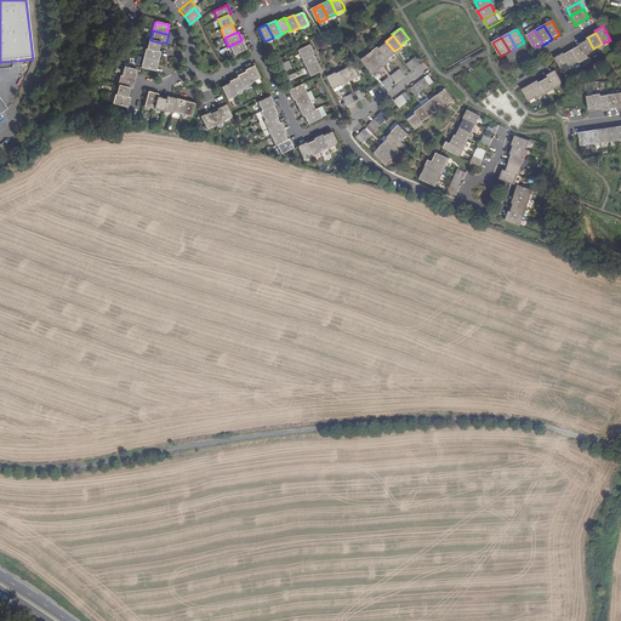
[(160,43),(151,40),(147,39),(144,49),(158,51),(160,43)]
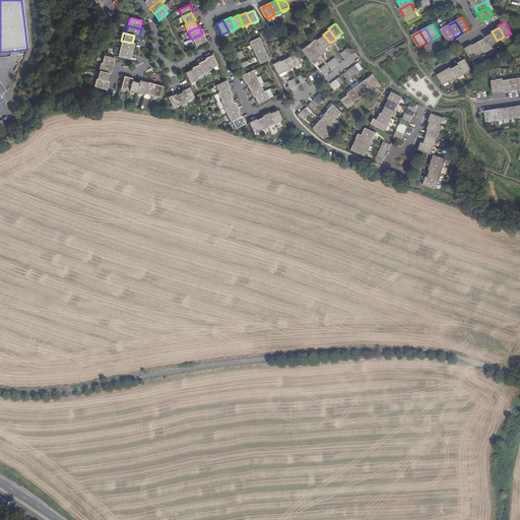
[(498,42),(497,41),(493,33),(485,37),(486,38),(491,46),(498,42)]
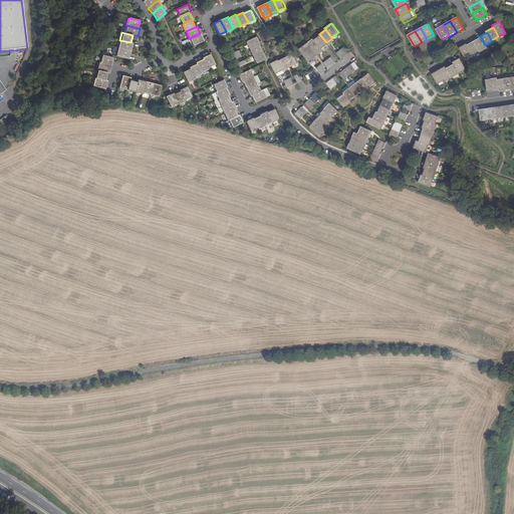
[(200,33),(190,38),(194,45),(204,40),(200,33)]
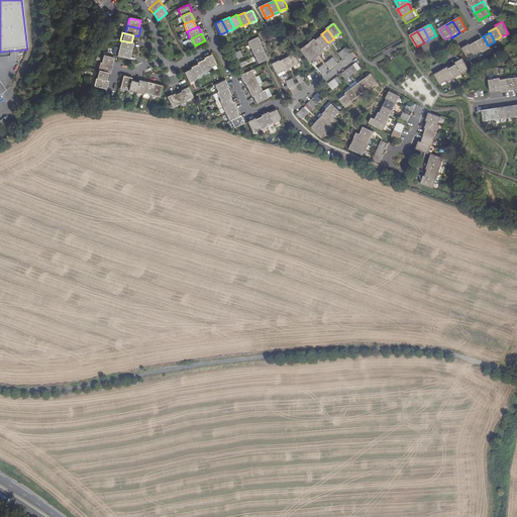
[(322,35),(315,40),(322,48),(328,43),(328,42),(322,35)]
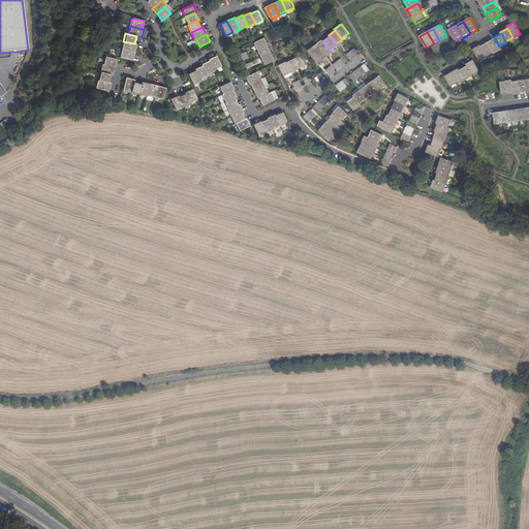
[(263,38),(252,43),(256,50),(266,45),(267,45),(263,38)]
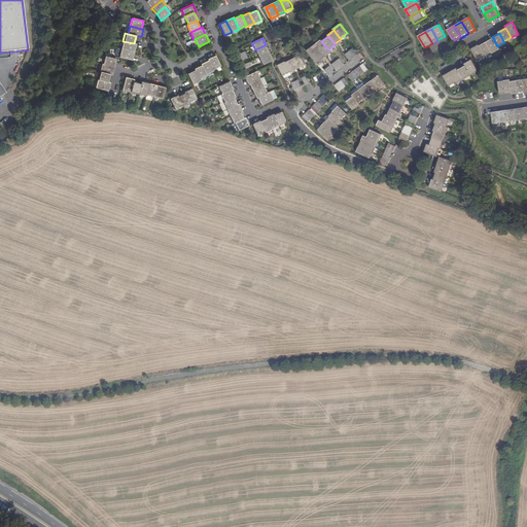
[(499,49),(497,46),(493,38),(486,42),(491,53),(492,54),(499,49)]
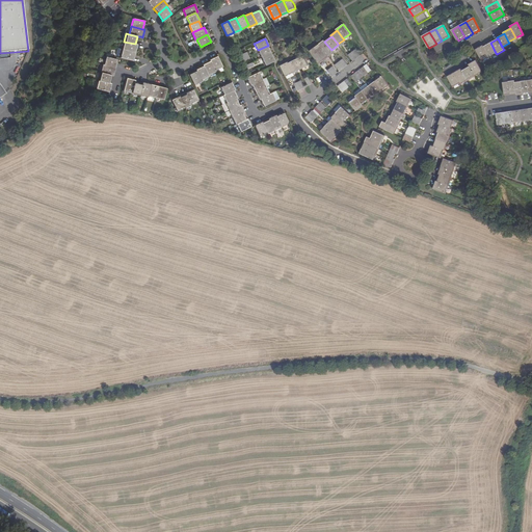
[(319,44),(328,56),(334,53),(331,50),(324,42),(324,41),(319,44)]
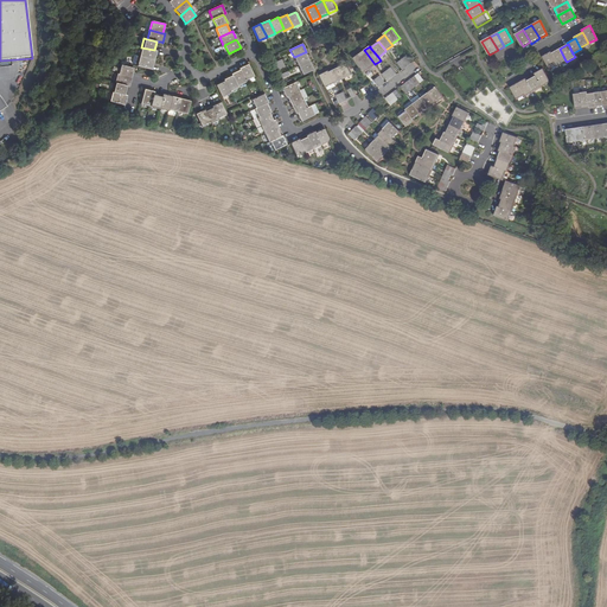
[(157,51),(154,50),(141,48),(140,56),(154,59),(157,51)]
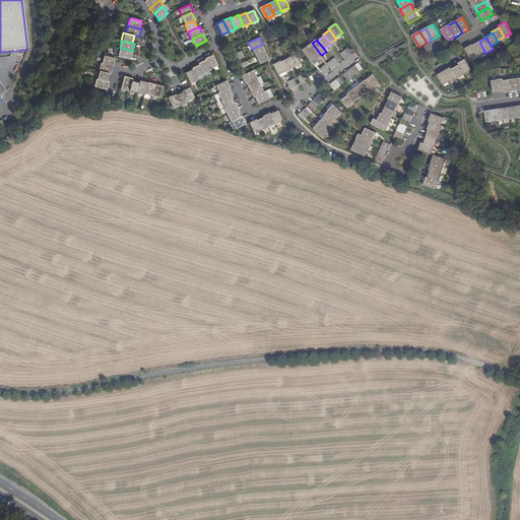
[(479,42),(472,46),(477,54),(478,56),(484,52),(479,42)]
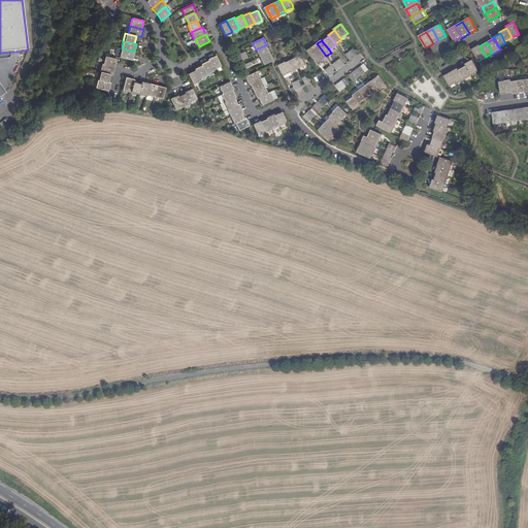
[(317,43),(311,47),(322,60),(326,56),(317,43)]
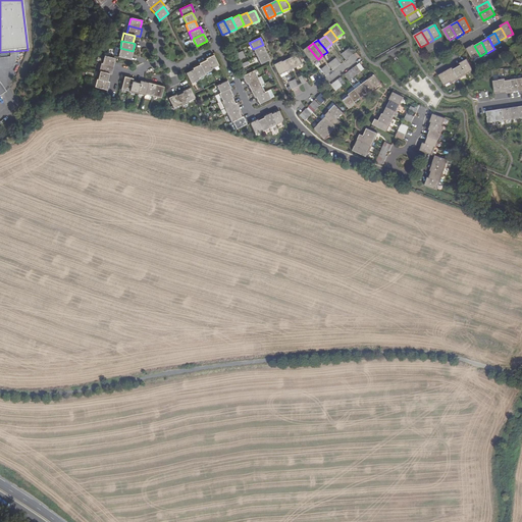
[(262,45),(253,49),(256,57),(266,52),(262,45)]
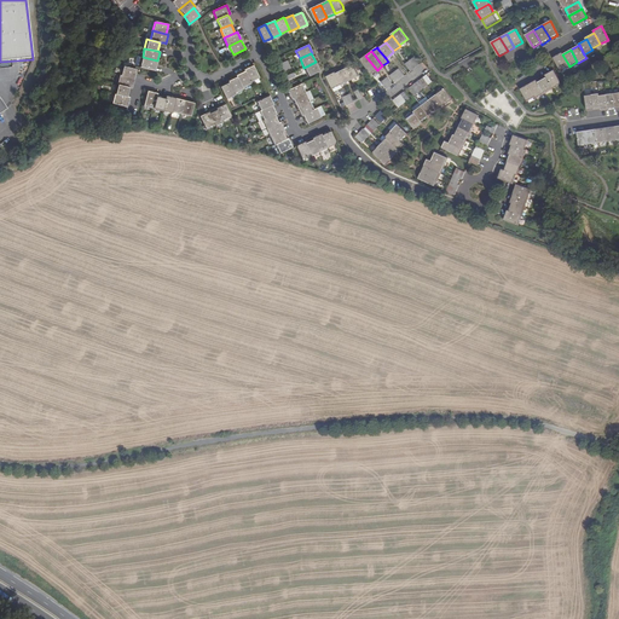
[(568,64),(562,55),(561,53),(553,57),(560,69),(568,64)]
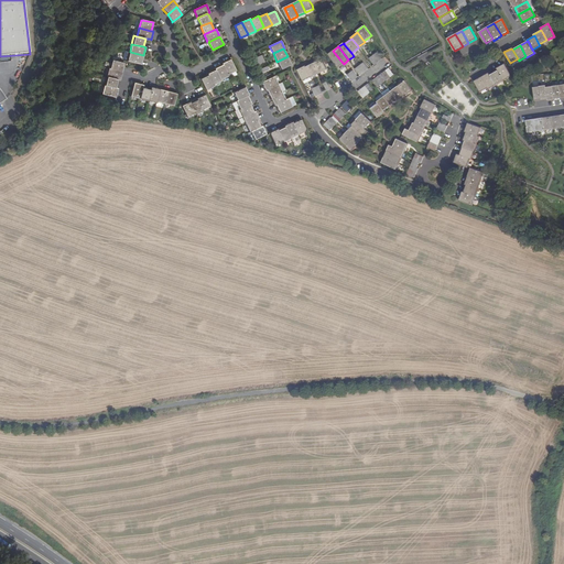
[(329,57),(337,68),(344,64),(333,51),(328,54),(329,57)]
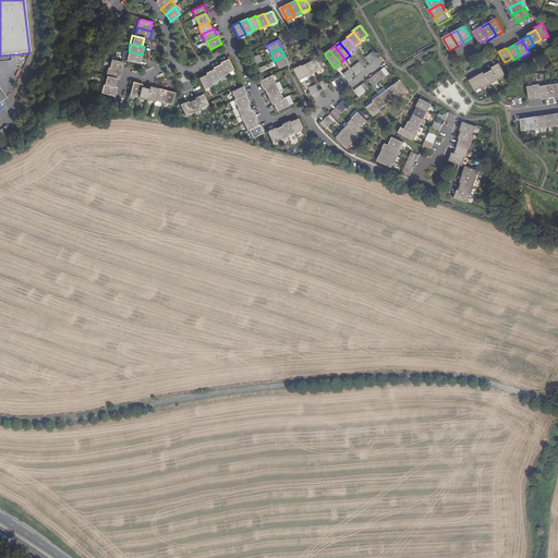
[(374,50),(370,53),(375,60),(379,58),(374,50)]
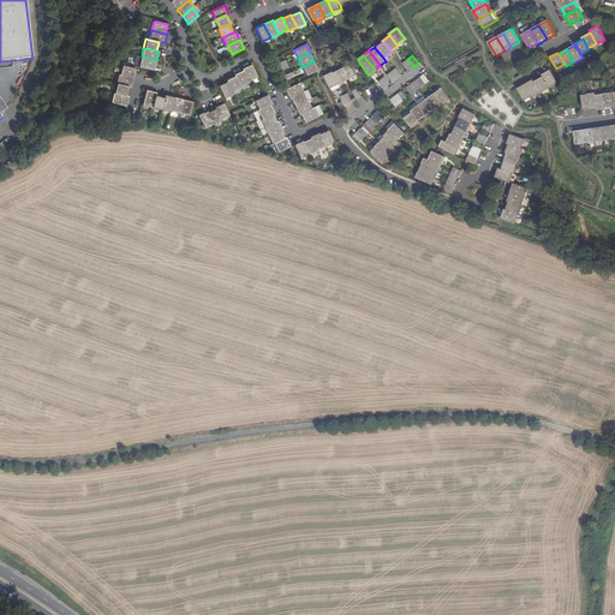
[(156,60),(142,57),(139,66),(154,70),(156,60)]
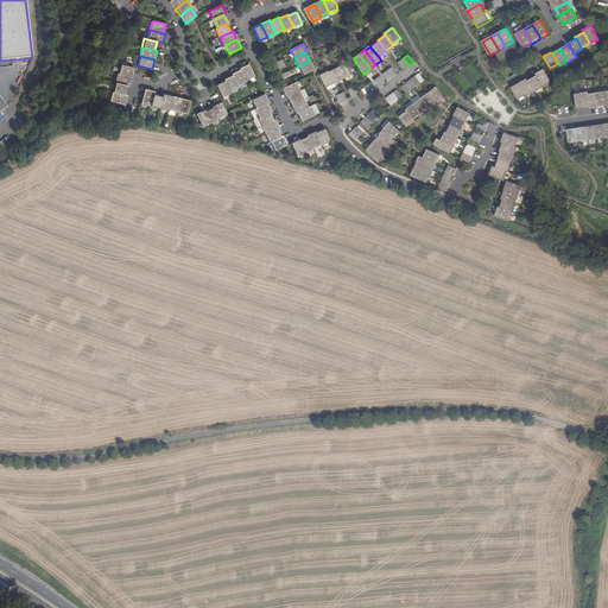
[(398,62),(404,70),(409,65),(403,58),(398,62)]
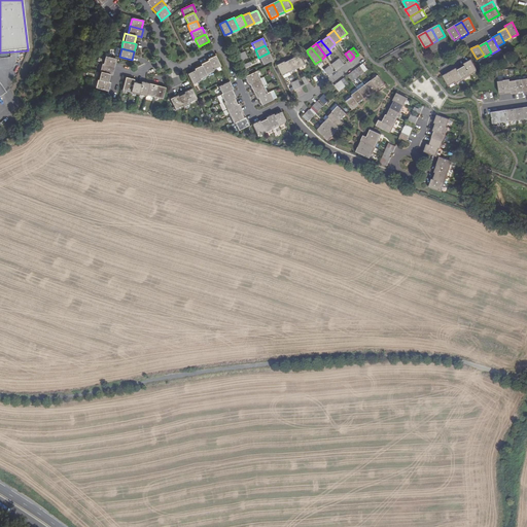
[(269,53),(258,58),(262,65),(272,60),(269,53)]
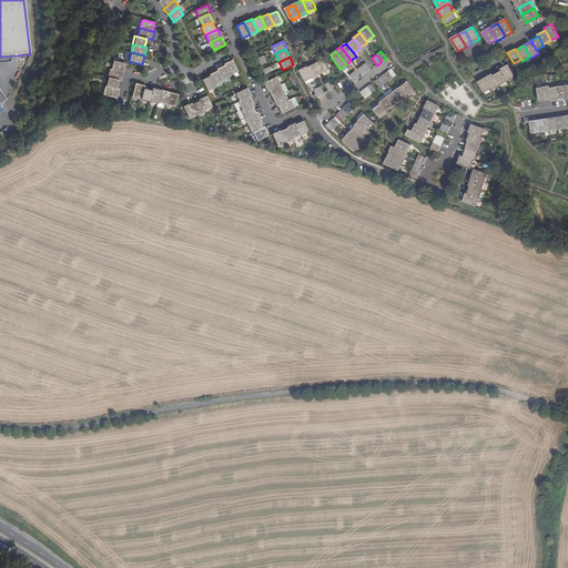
[(125,63),(120,62),(112,60),(110,69),(123,72),(125,63)]
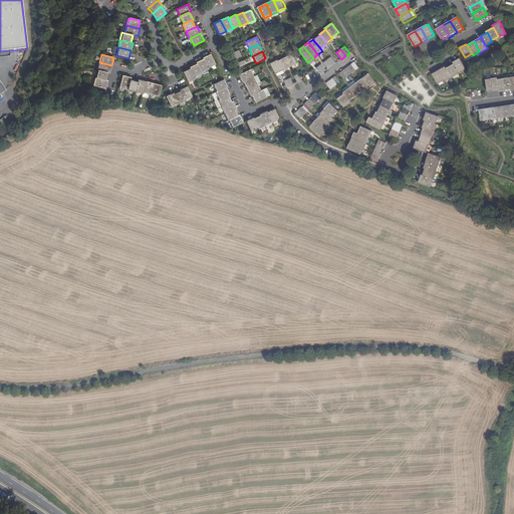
[(214,64),(215,64),(210,54),(203,57),(203,58),(209,69),(210,68),(211,70),(216,67),(214,64)]
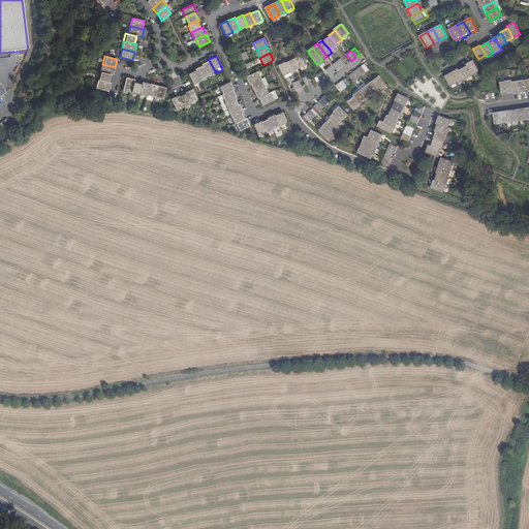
[(302,56),(294,59),(299,69),(306,66),(303,58),(302,56)]
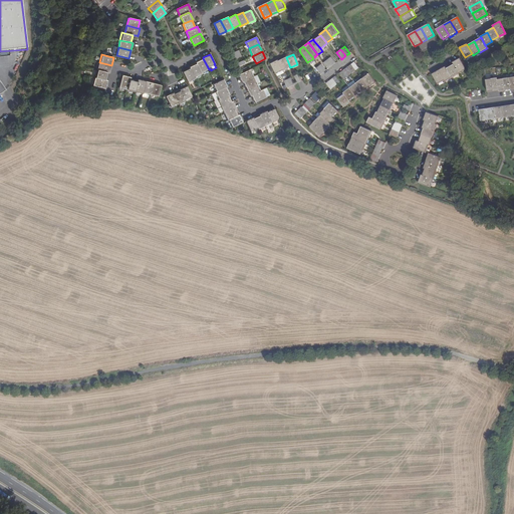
[(330,56),(327,58),(332,65),(336,63),(330,56)]
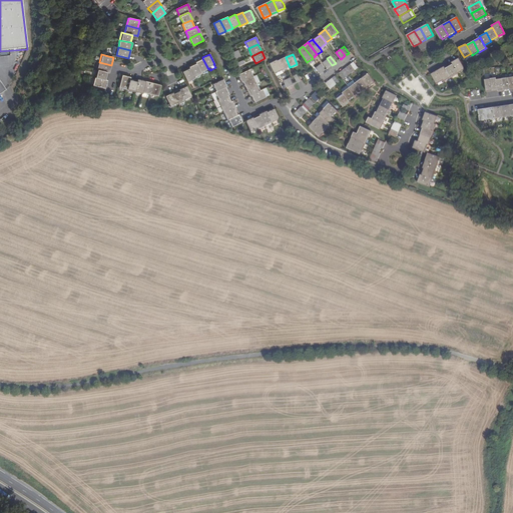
[(286,57),(279,61),(283,70),(290,67),(286,57)]
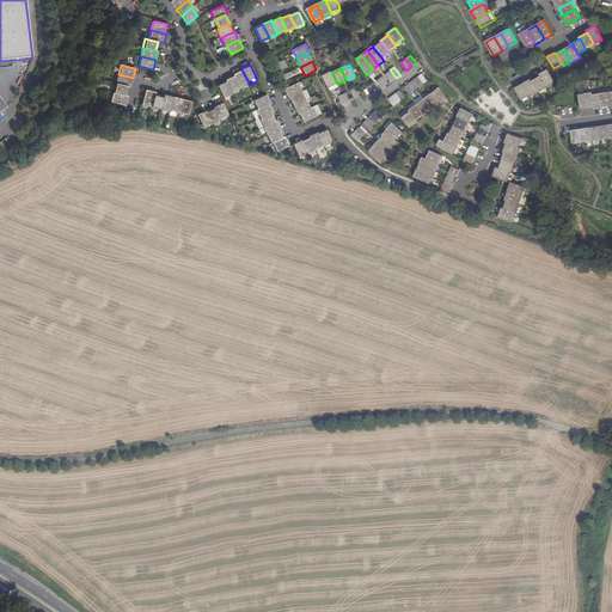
[(249,83),(242,69),(233,74),(234,75),(240,86),(249,83)]
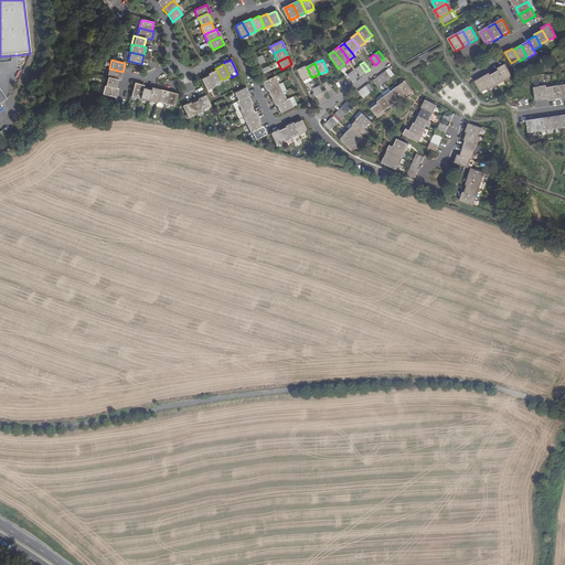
[(365,72),(360,64),(355,67),(360,74),(362,73),(363,74),(365,72)]
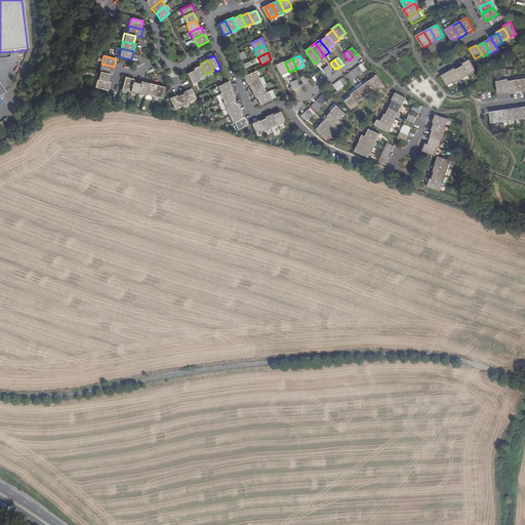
[(462,64),(462,65),(469,75),(476,72),(469,59),(462,64)]
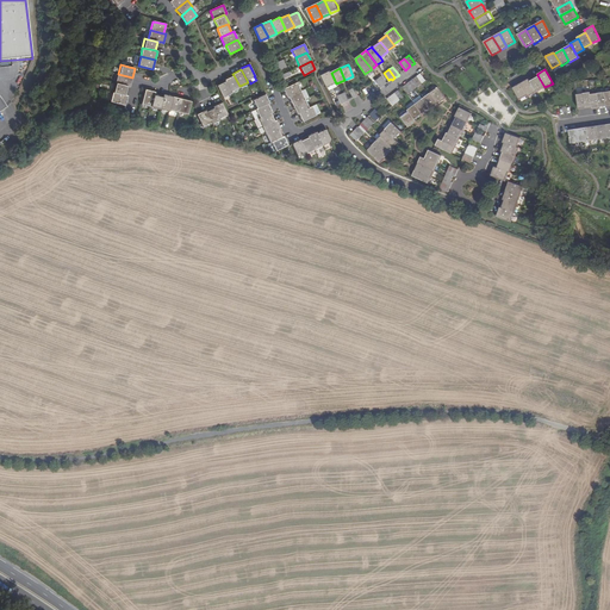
[(336,83),(331,73),(330,72),(322,75),(328,88),(329,88),(336,83)]
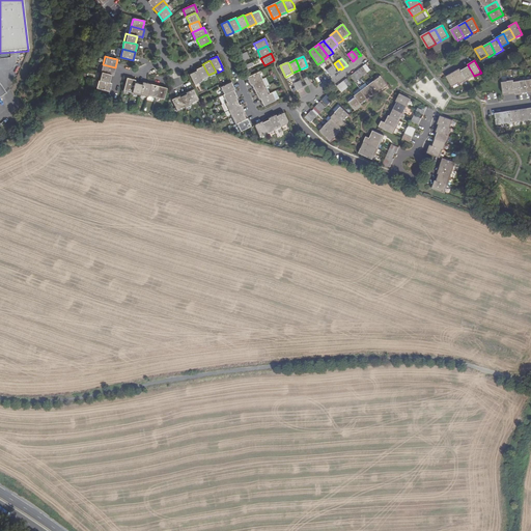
[(115,67),(103,64),(102,64),(100,73),(111,75),(113,76),(115,67)]
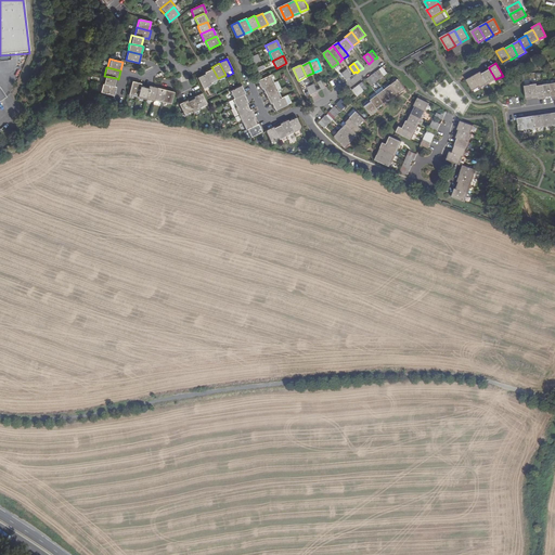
[(205,74),(210,84),(218,79),(218,78),(213,68),(205,72),(205,74)]
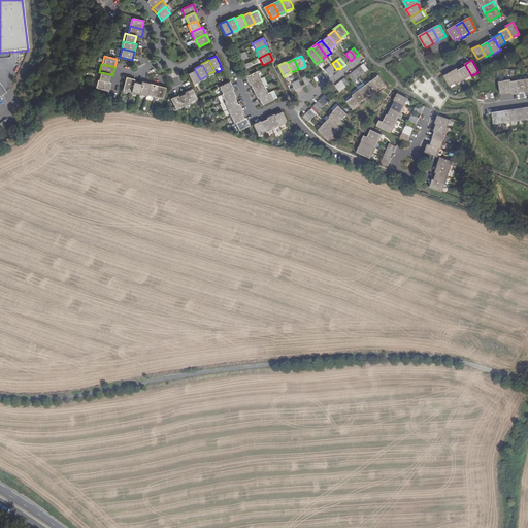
[(471,75),(465,65),(459,69),(464,79),(471,75)]
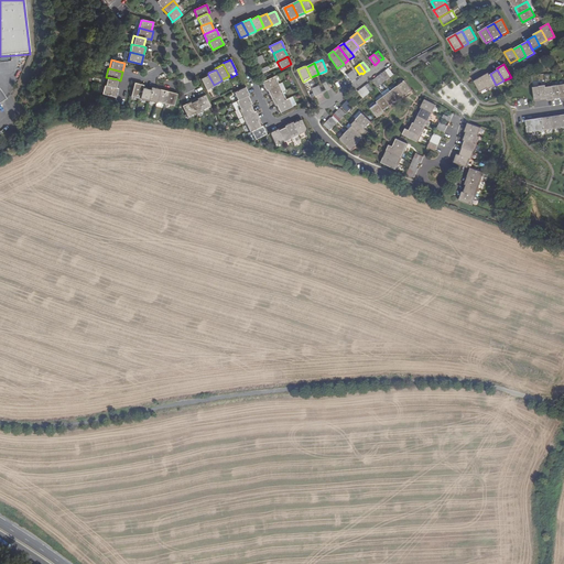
[(496,85),(490,74),(489,73),(481,77),(488,88),(488,89),(496,85)]
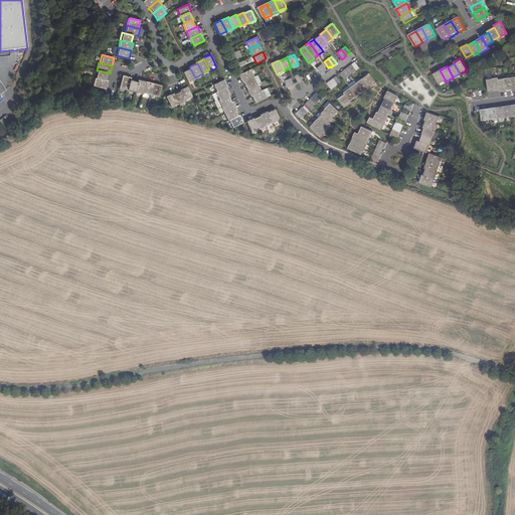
[(190,68),(184,71),(183,71),(188,81),(195,78),(195,77),(190,68)]
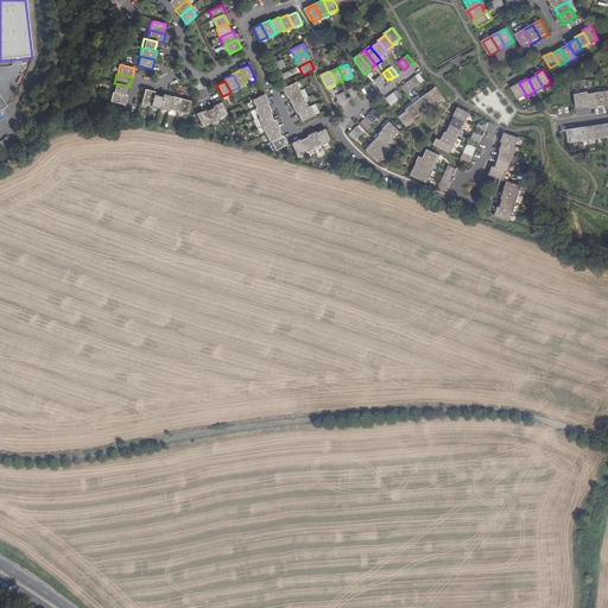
[(286,97),(287,97),(299,90),(296,82),(285,88),(283,89),(282,89),(286,97)]
